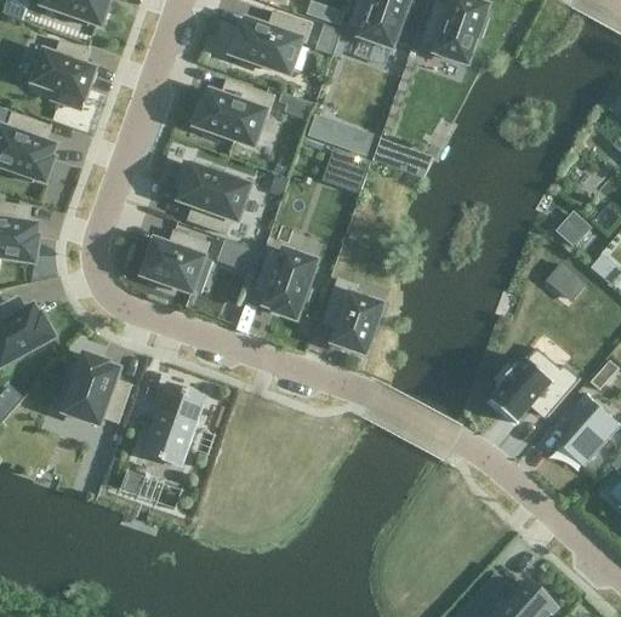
[(40,0),(39,4),(102,26),(110,0),(40,0)]
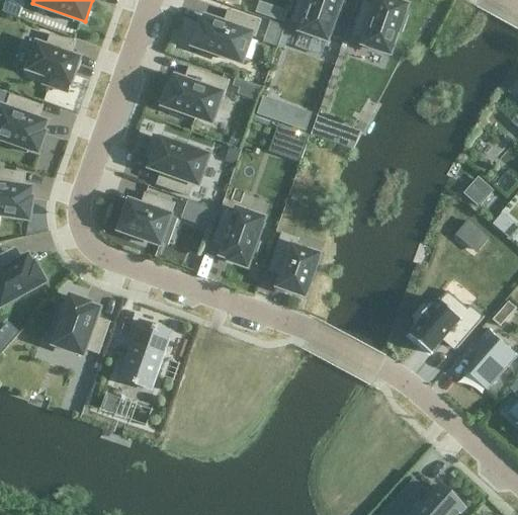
[(296,0),(290,18),(303,22),(300,27),(327,36),(335,14),(338,15),(344,0),(296,0)]
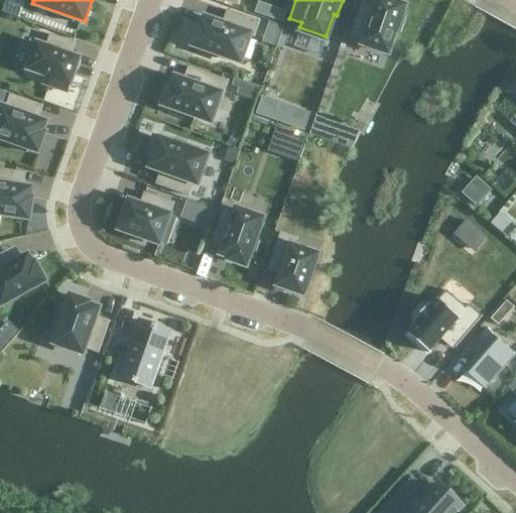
[(362,0),(351,31),(364,36),(362,41),(388,50),(396,27),(400,29),(405,14),(401,12),(405,3),(397,0),(376,0),(375,4),(362,0)]
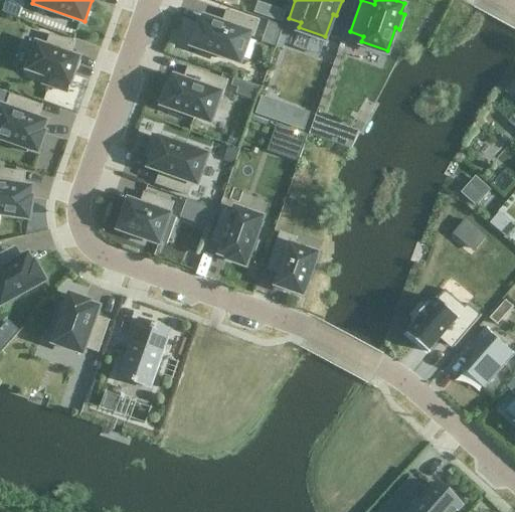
[(274,4),(271,15),(282,19),(286,8),(274,4)]
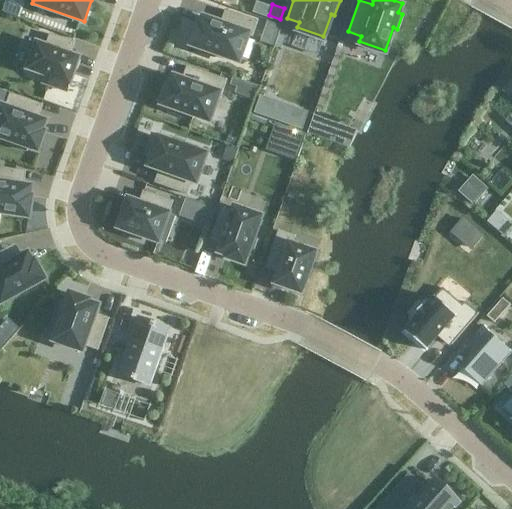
[(196,20),(188,44),(239,62),(249,34),(252,35),(257,18),(225,7),(221,19),(202,12),(199,21),(196,20)]
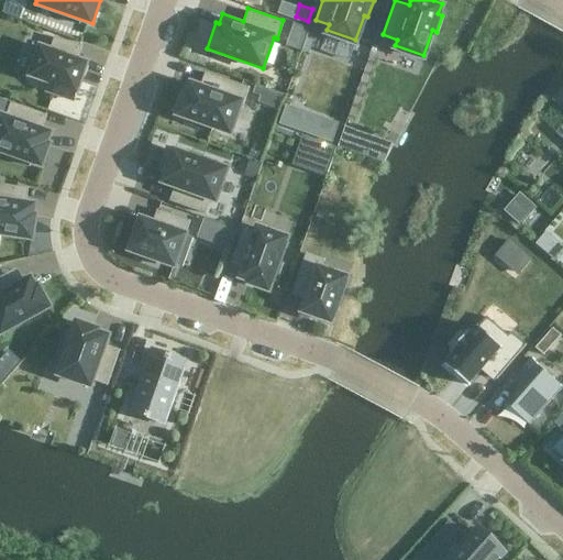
[(287,42),(300,45),(305,25),(293,22),(287,42)]
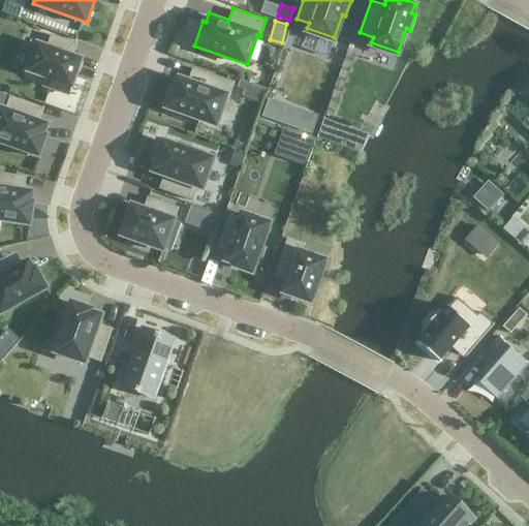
[(36,39),(26,69),(72,86),(83,56),(73,53),(76,41),(51,32),(47,43),(36,39)]
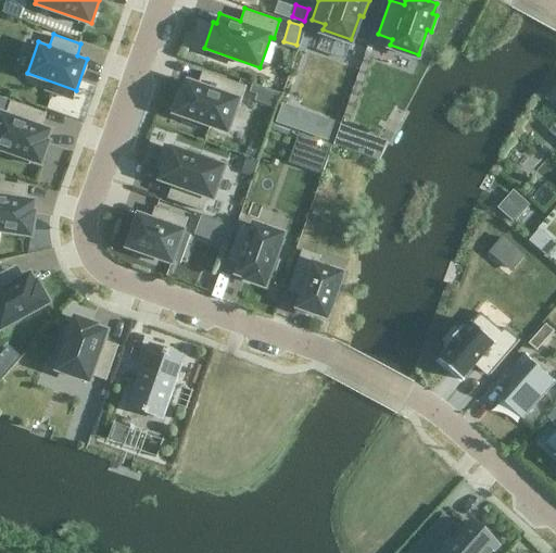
[(180,87),(172,112),(228,132),(239,101),(240,101),(245,84),(202,68),(198,82),(187,77),(184,88),(180,87)]
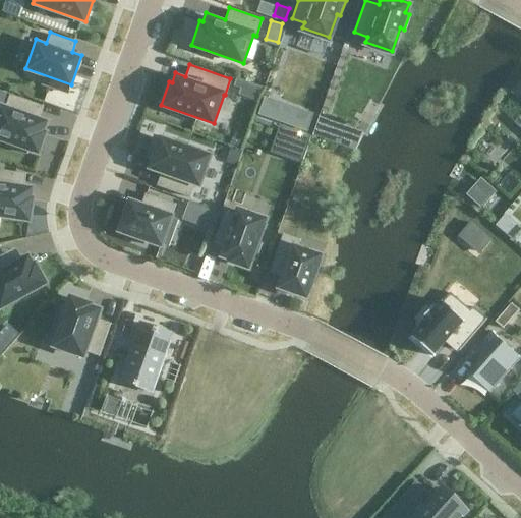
[(236,76),(233,83),(257,93),(261,85),(236,76)]
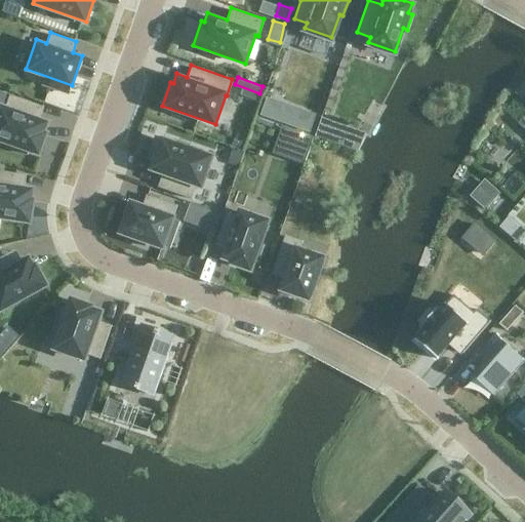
[(0,103),(0,141),(40,154),(48,130),(45,129),(49,120),(39,117),(43,105),(9,92),(5,105),(0,103)]
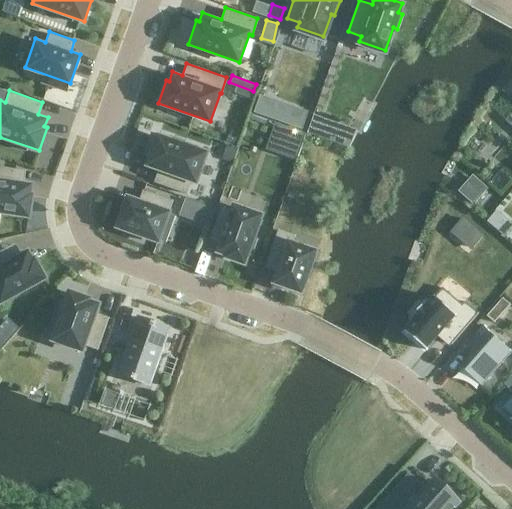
[(276,121),(267,146),(296,157),(305,131),(276,121)]
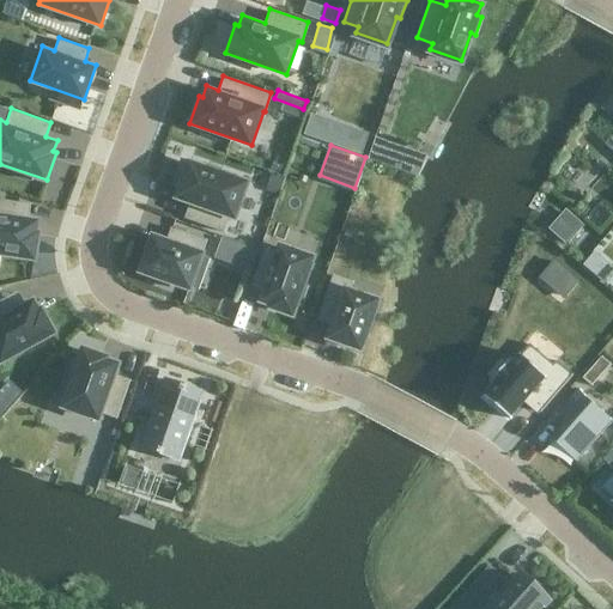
[(188,158),(174,196),(189,202),(183,217),(223,230),(229,215),(236,218),(249,180),(188,158)]
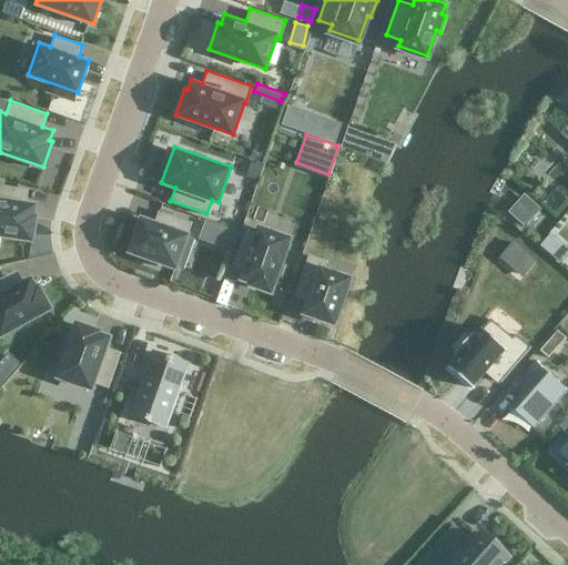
[(0,232),(31,238),(34,215),(32,214),(33,204),(14,201),(17,185),(0,182),(0,232)]
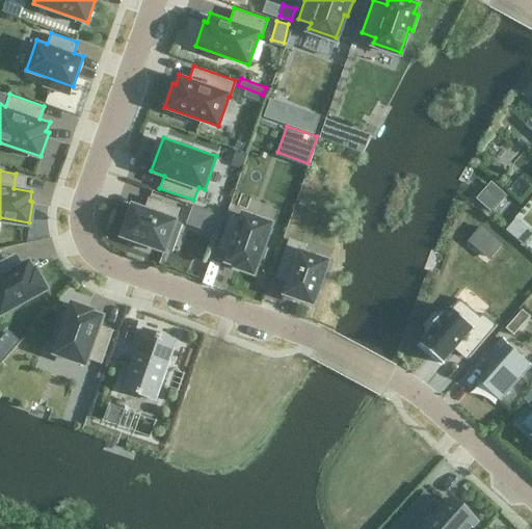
[(490,179),(476,195),(491,210),(507,193),(490,179)]
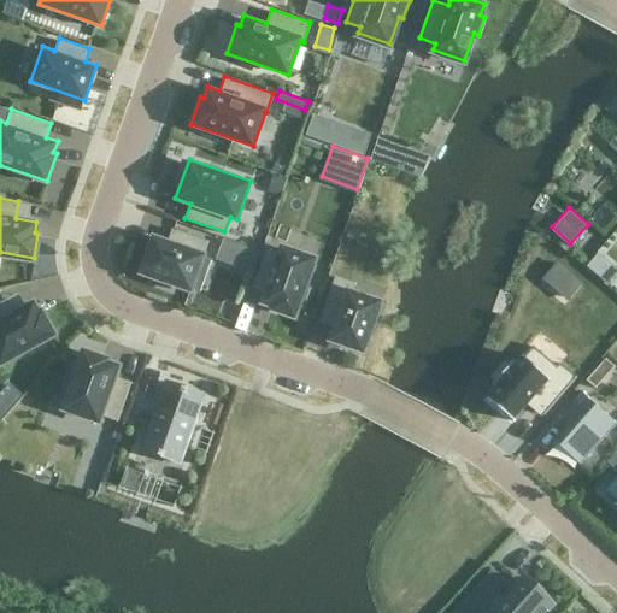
[(152,233),(139,272),(192,290),(205,252),(204,252),(209,239),(171,227),(168,239),(152,233)]
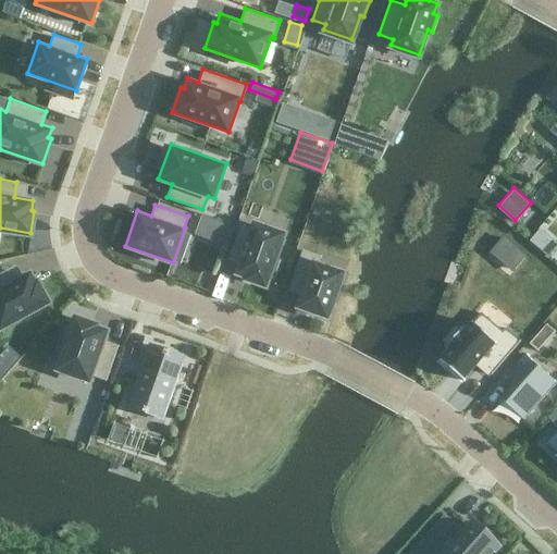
[(229,241),(235,222),(203,209),(196,229),(229,241)]
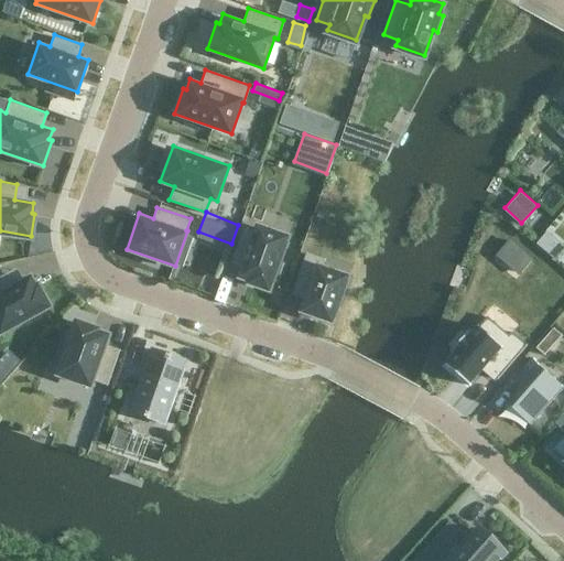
[(243,226),(231,261),(245,266),(241,274),(252,279),(251,281),(269,288),(272,277),(277,278),(282,261),(278,260),(286,235),(259,225),(257,232),(243,226)]
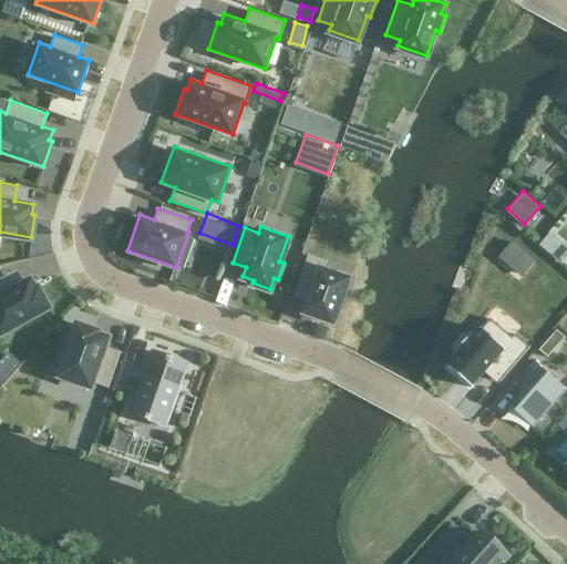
[(511,239),(500,252),(524,272),(534,259),(511,239)]
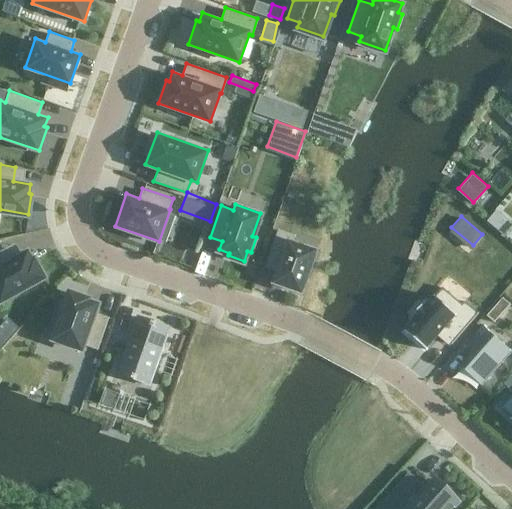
[(278,228),(266,264),(278,269),(274,280),(300,289),(313,254),(315,250),(313,249),(291,241),(294,233),(278,228)]
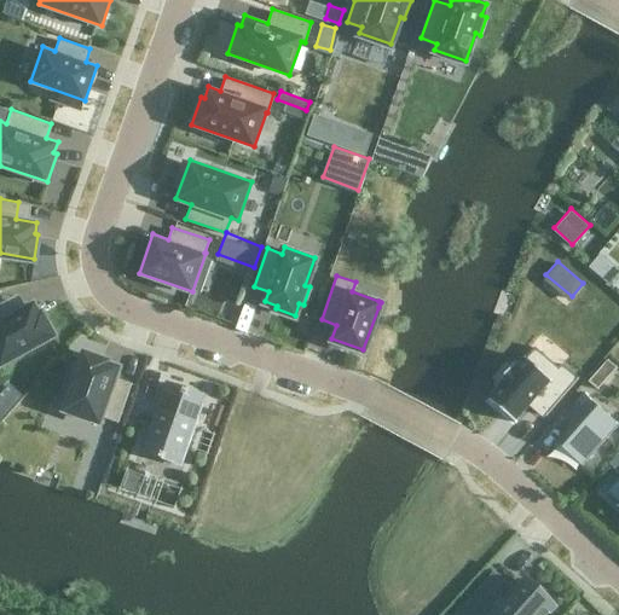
[(7,299),(0,301),(0,360),(1,363),(53,334),(41,311),(39,313),(34,303),(29,306),(16,313),(7,299)]
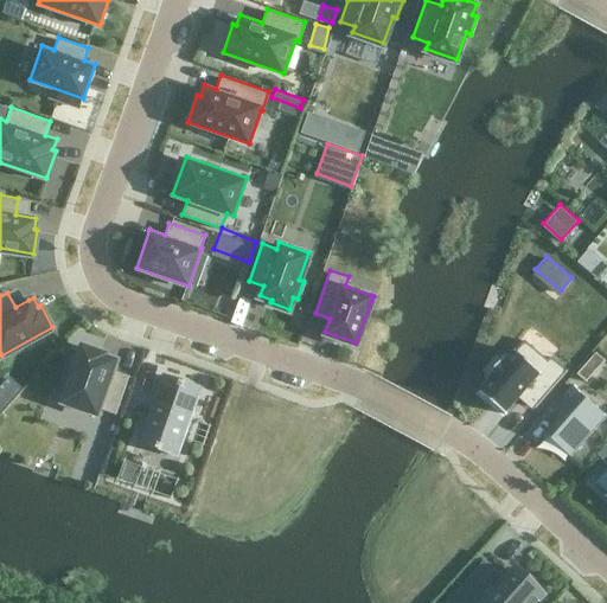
[(480,387),(479,390),(505,411),(506,410),(521,393),(535,405),(567,369),(550,354),(548,357),(524,338),(515,348),(513,348),(515,350),(508,358),(505,357),(505,355),(504,354),(487,374),(489,376),(491,377),(481,389),(480,387)]
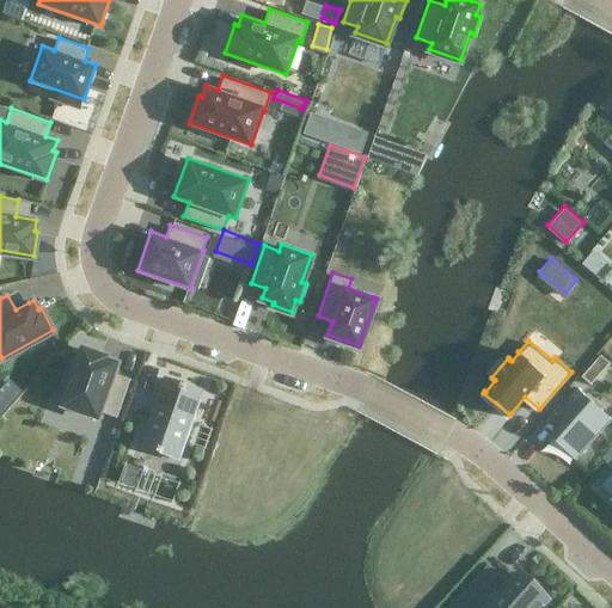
[(73,376),(63,404),(98,416),(101,409),(116,415),(129,376),(114,372),(117,362),(105,357),(106,355),(84,347),(79,358),(75,356),(68,375),(73,376)]
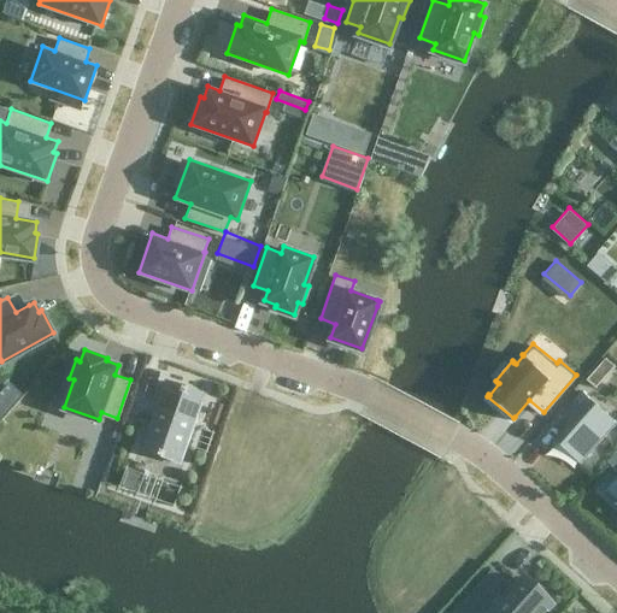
[(595,366),(586,377),(595,385),(605,375),(595,366)]
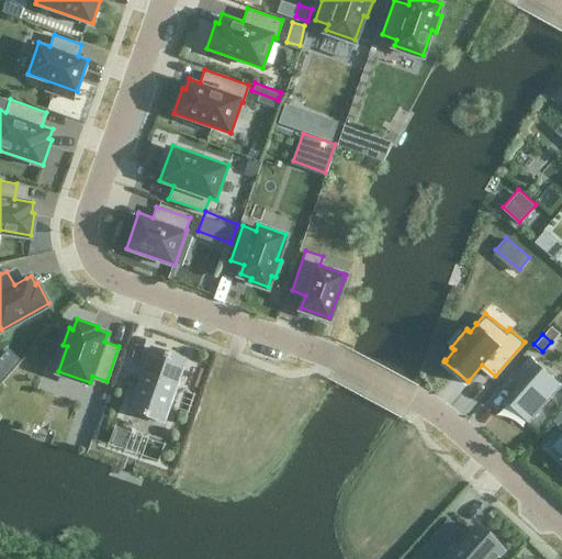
[(184,357),(153,345),(130,409),(163,420),(184,357)]
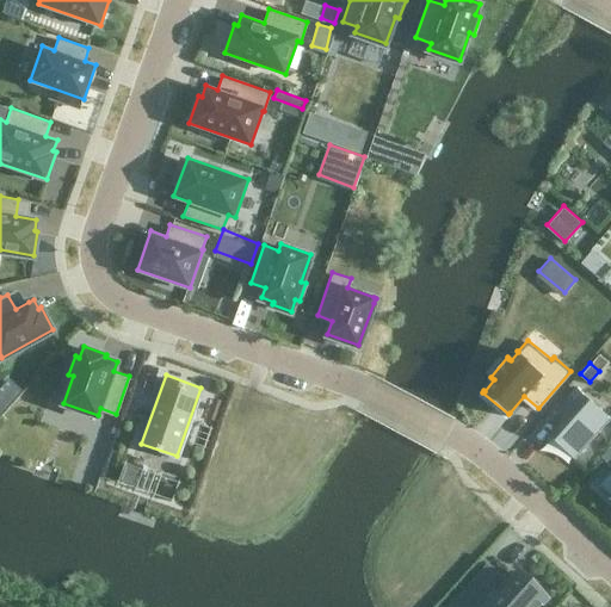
[(10,377),(0,386),(0,412),(22,388),(10,377)]
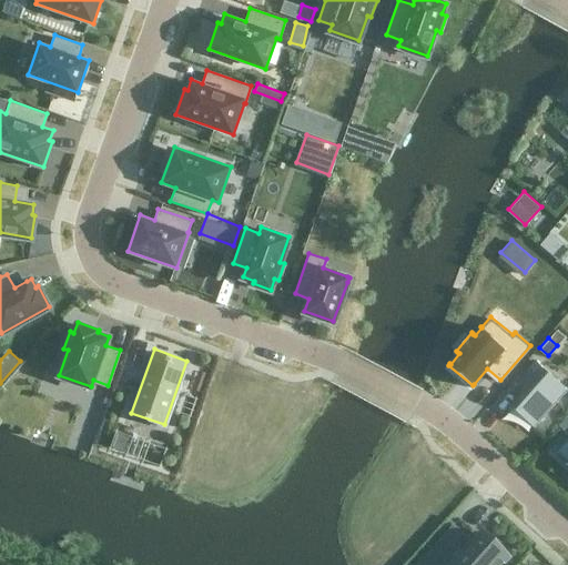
[(526,384),(511,401),(535,422),(548,407),(566,386),(535,359),(518,377),(524,383),(526,384)]
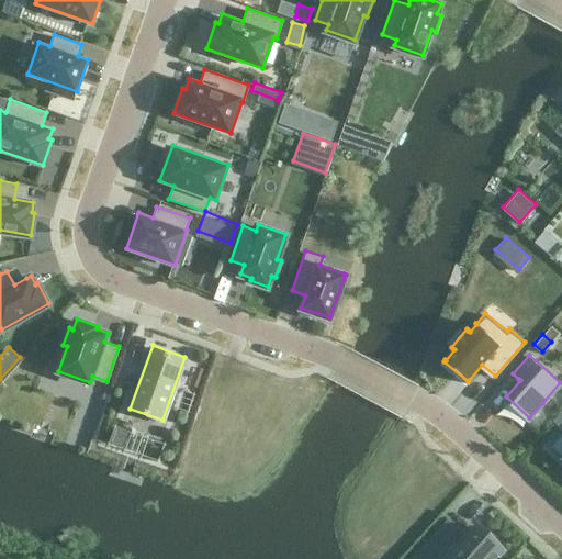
[(123,444),(127,432),(115,427),(110,439),(123,444)]
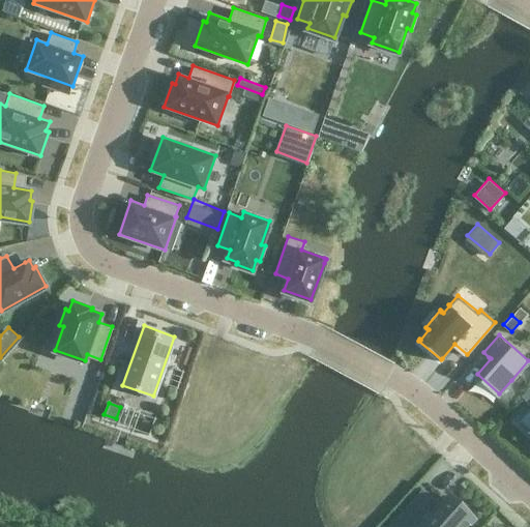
[(529,407),(520,419),(529,428),(529,407)]
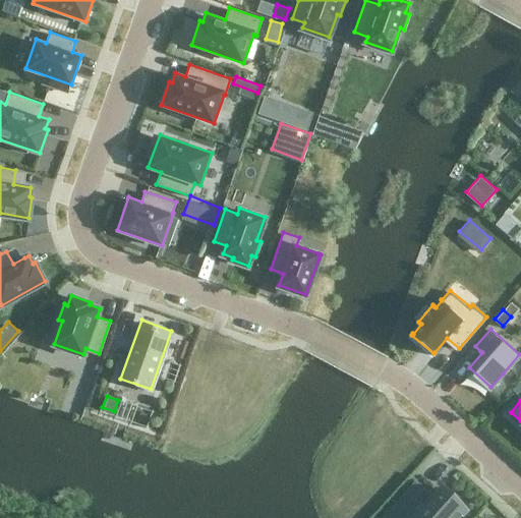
[(461,517),(466,513),(442,492),(432,501),(415,484),(385,517),(461,517)]
